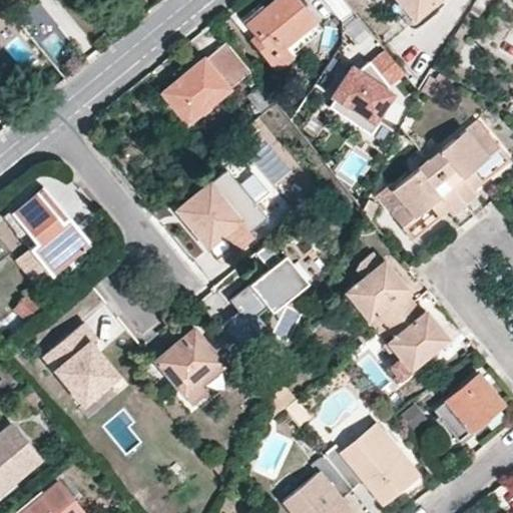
[(290,55),(283,47),(315,22),(297,0),(274,0),(265,8),(245,24),(262,43),(255,48),(276,72),(293,59),(290,55)]
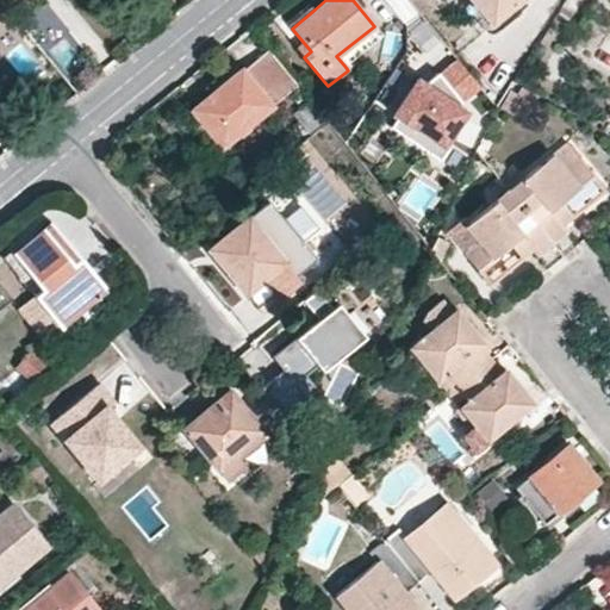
[(472,0),(473,1),(493,25),(503,16),(509,22),(520,12),(516,6),(522,0),(472,0)]
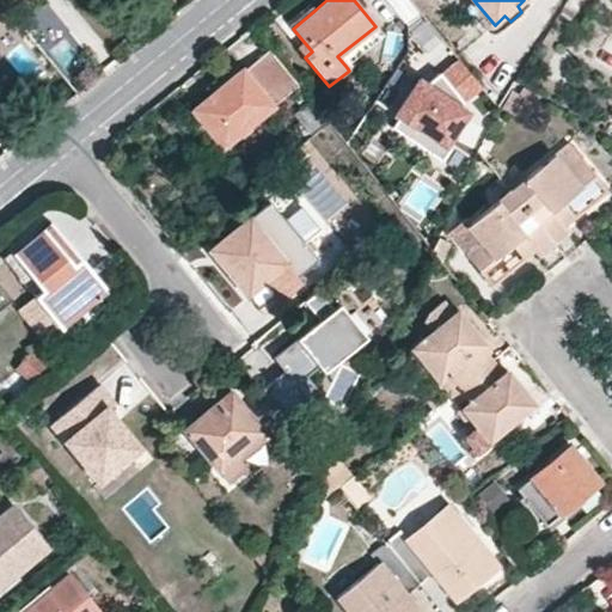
[(485,30),(490,32),(494,32),(496,32),(500,30),(505,28),(510,22),(505,16),(495,25),(475,1),(467,7),(478,19),(485,30)]
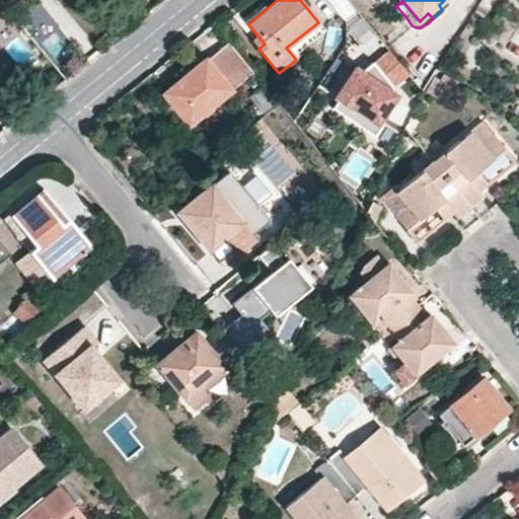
[(265,44),(248,24),(268,8),(262,2),(237,23),(258,49),(265,44)]
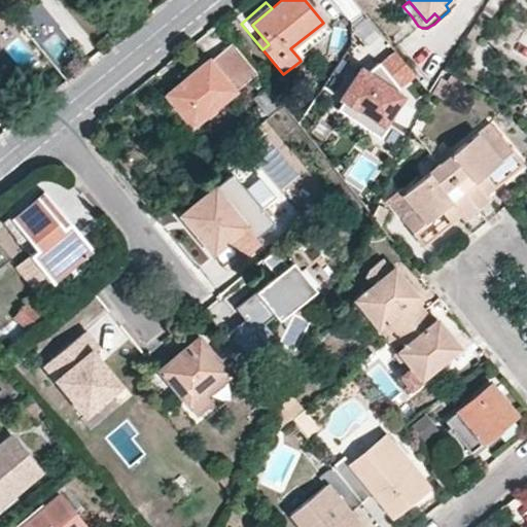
[(290,48),(297,57),(330,31),(323,23),(290,48)]
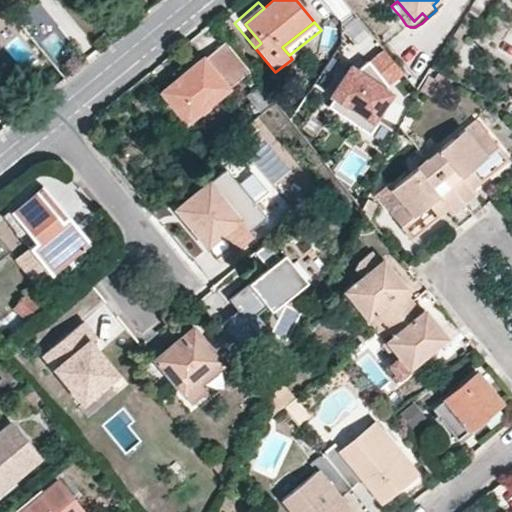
[(349,68),(332,96),(372,120),(392,97),(382,90),(402,74),(382,53),(357,73),(349,68)]
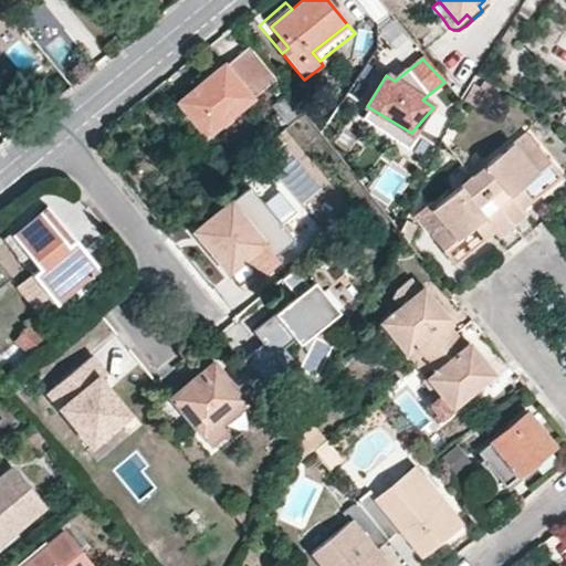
[(200,129),(206,135),(250,98),(223,65),(207,80),(196,87),(178,102),(184,108),(200,129)]
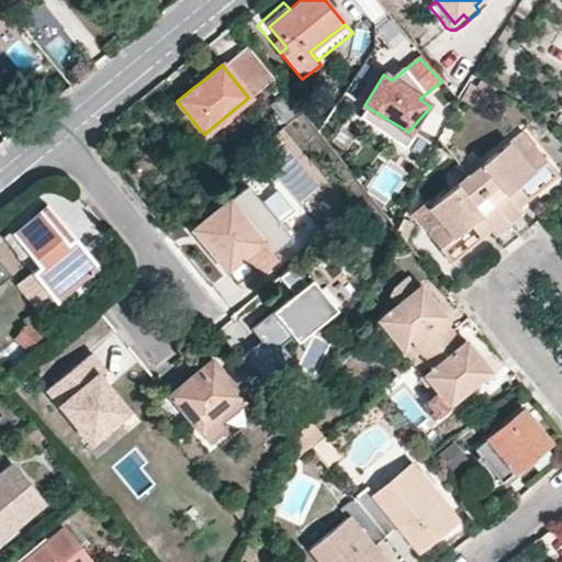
[(191,81),(194,87),(205,79),(200,74),(191,81)]
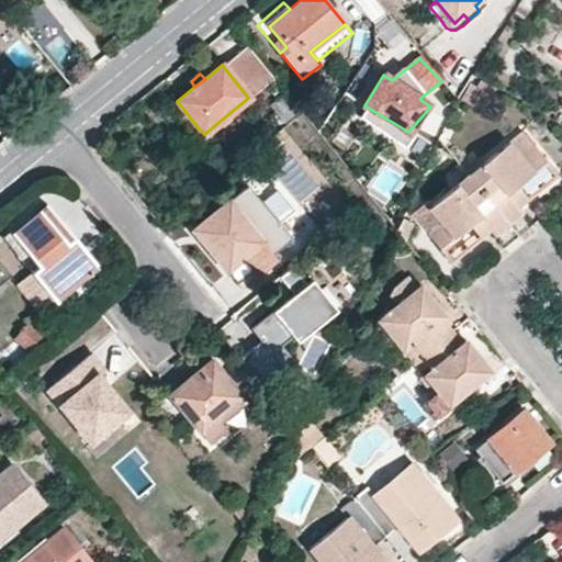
[(462,101),(469,104),(479,89),(472,85),(462,101)]
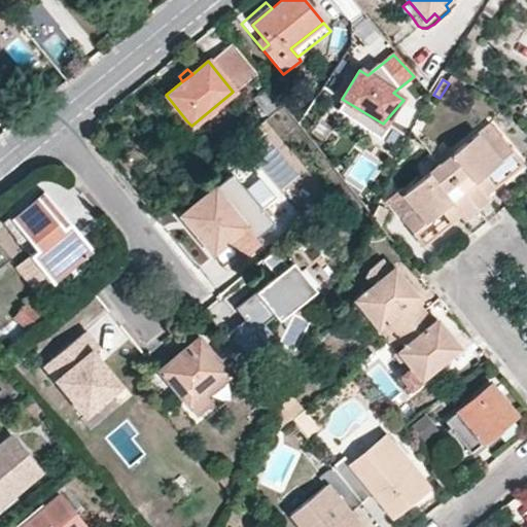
[(171,101),(165,106),(180,125),(186,120),(171,101)]
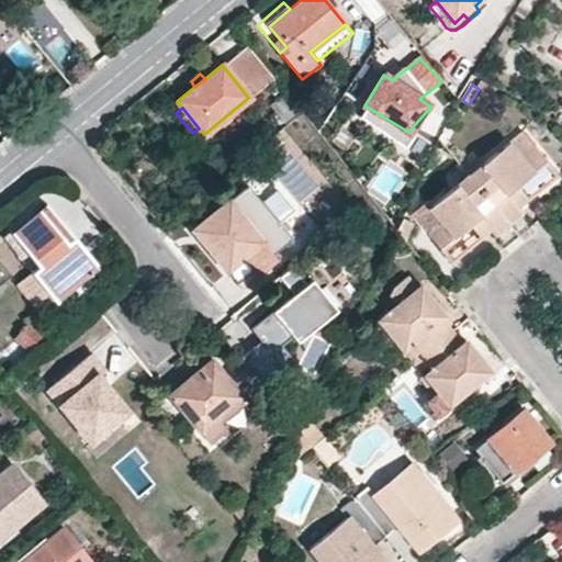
[(547,163),(523,133),(468,176),(508,226),(524,213),(518,206),(507,194),(518,186),(547,163)]
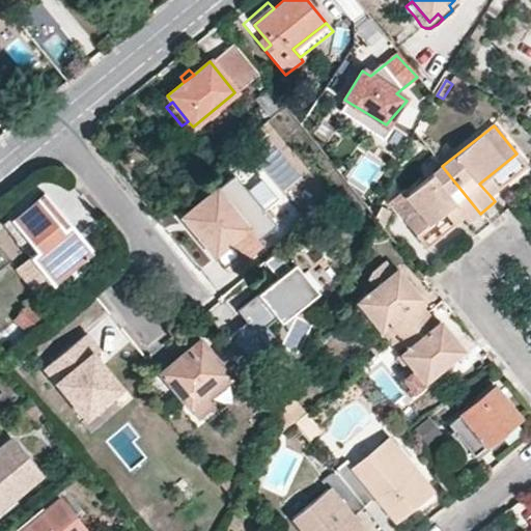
[(480,214),(442,166),(407,196),(403,191),(389,203),(416,235),(443,214),(453,206),(464,218),(468,223),(480,214)]
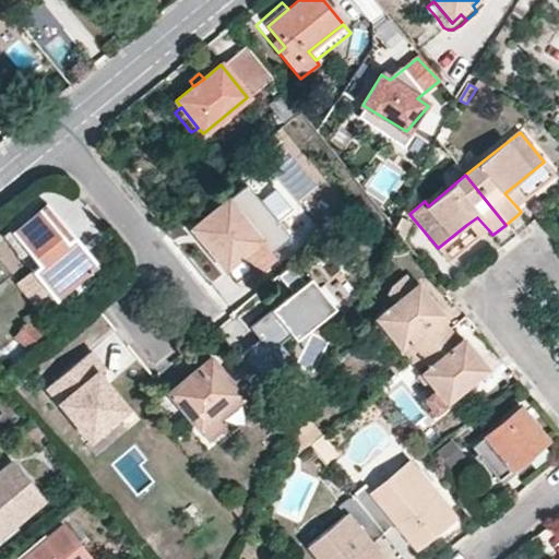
[(239,286),(274,258),(272,253),(292,238),(248,183),(199,224),(210,237),(203,242),(239,286)]
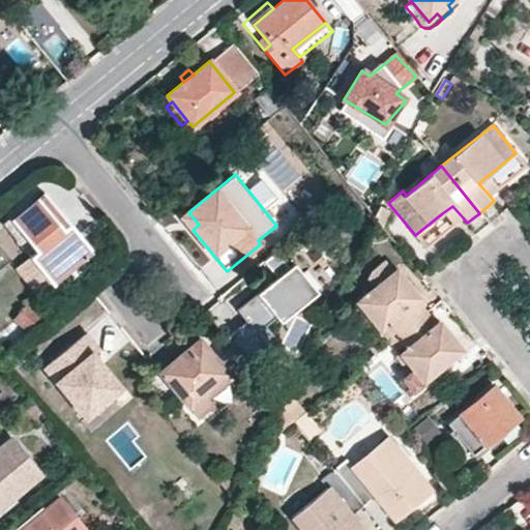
[(489,175),(478,183),(489,195),(499,187),(489,175)]
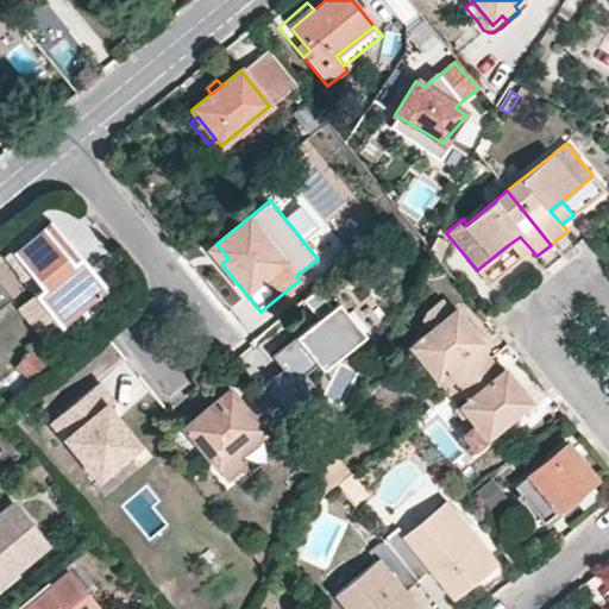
[(14,255),(42,289),(33,295),(58,326),(105,288),(54,224),(25,246),(14,255)]
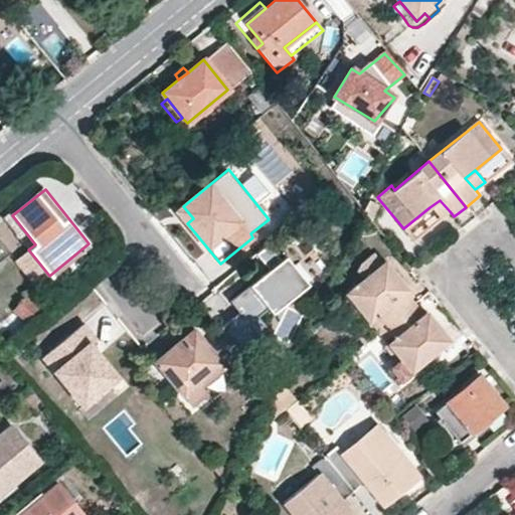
[(440,219),(450,211),(440,200),(430,207),(440,219)]
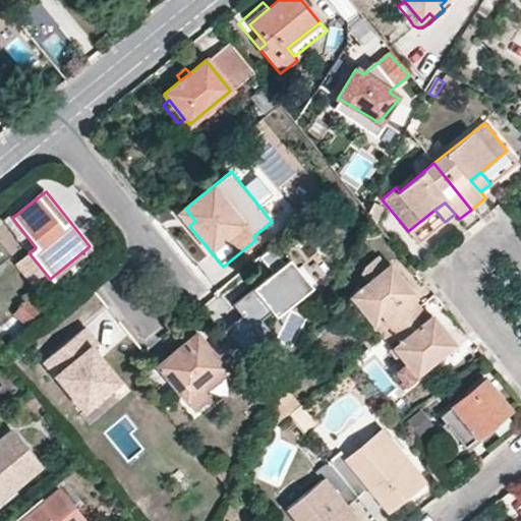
[(29,252),(36,247),(12,218),(21,211),(18,207),(2,220),(29,252)]
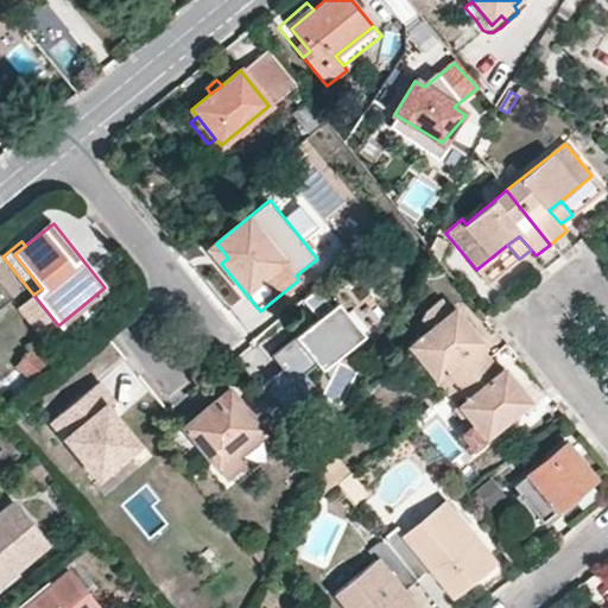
[(216,244),(210,248),(221,264),(228,258),(216,244)]
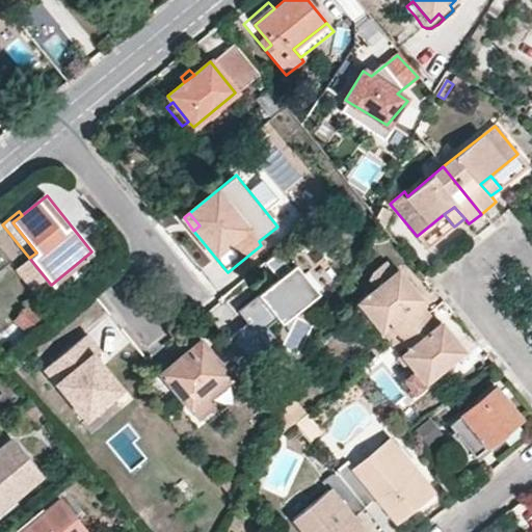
[(328,294),(303,267),(269,299),(294,325),(328,294)]
